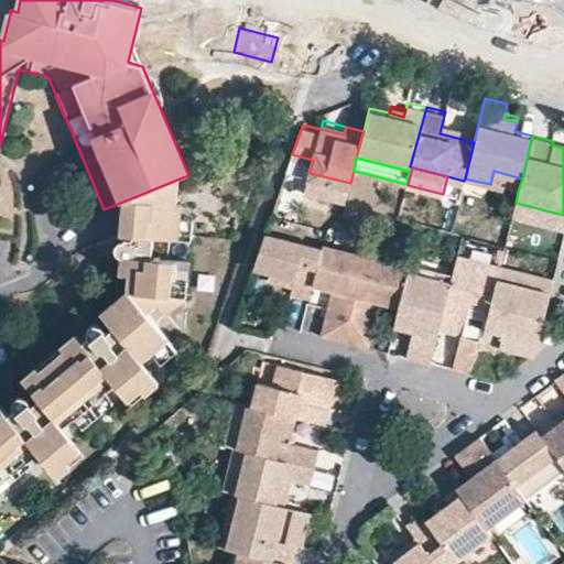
[(494,171),(490,184),(518,192),(522,179),(494,171)]
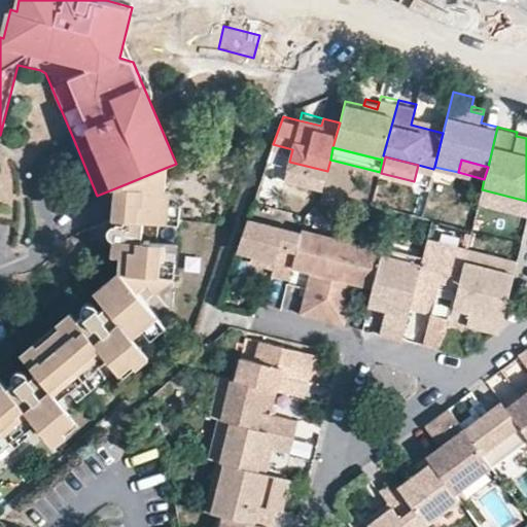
[(168,167),(117,187),(114,219),(96,217),(94,237),(124,241),(119,273),(96,292),(91,286),(79,295),(85,306),(83,308),(81,311),(82,315),(83,316),(78,320),(72,314),(24,354),(20,350),(13,355),(7,361),(15,373),(13,375),(12,377),(13,379),(13,381),(16,386),(11,391),(0,377),(0,432),(26,412),(53,390),(61,399),(109,359),(96,343),(120,323),(134,338),(157,318),(140,296),(149,290),(164,292),(165,279),(161,277),(164,246),(142,243),(144,222),(167,225),(171,192),(166,191),(168,167)]
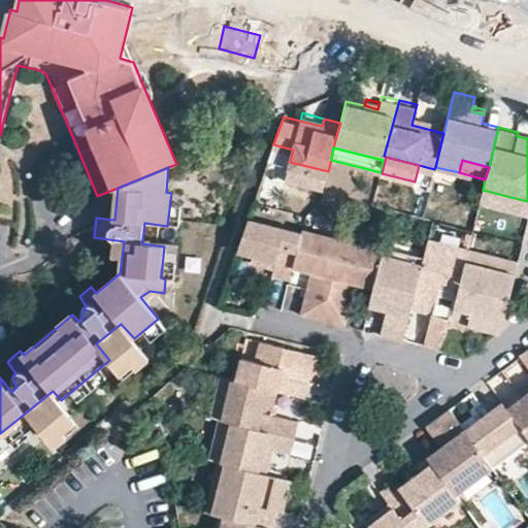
[(527,201),(483,190),(480,202),(527,213),(527,201)]
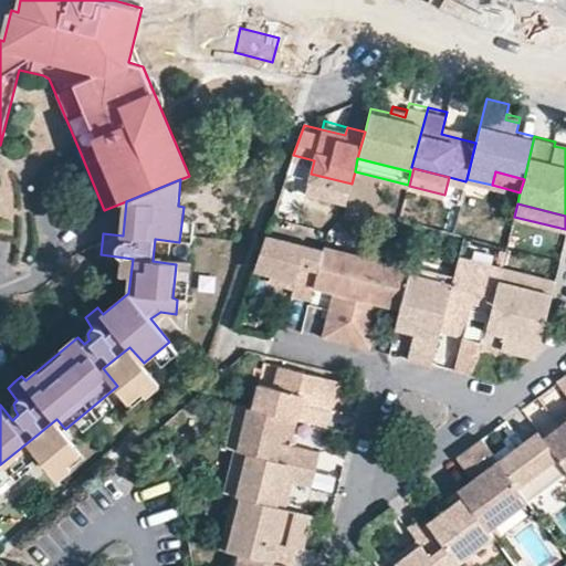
[(322,250),(269,237),(265,237),(253,272),(265,274),(293,281),(291,290),(290,295),(308,300),(312,286),(322,250)]
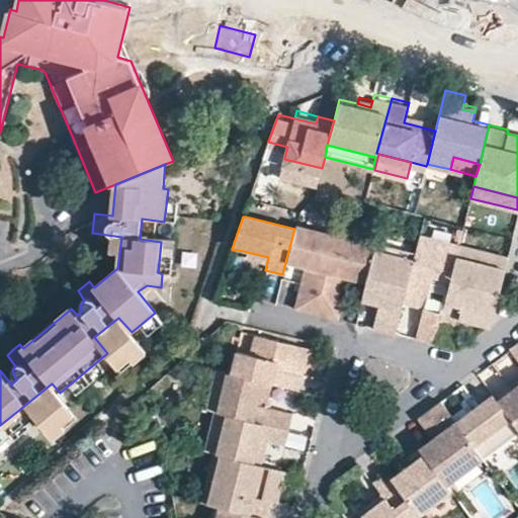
[(336,237),(295,225),(294,229),(285,262),(305,267),(299,285),(293,310),(298,312),(316,316),(336,237)]
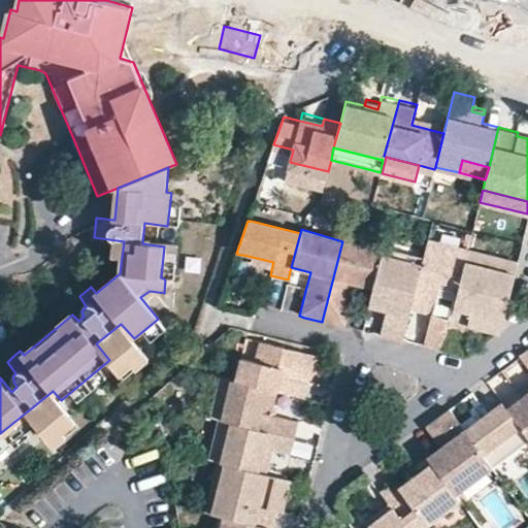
[(467,251),(427,240),(423,259),(409,311),(430,317),(428,322),(448,327),(449,323),(456,294),(438,290),(440,279),(459,285),(466,257),(467,252),(467,251)]
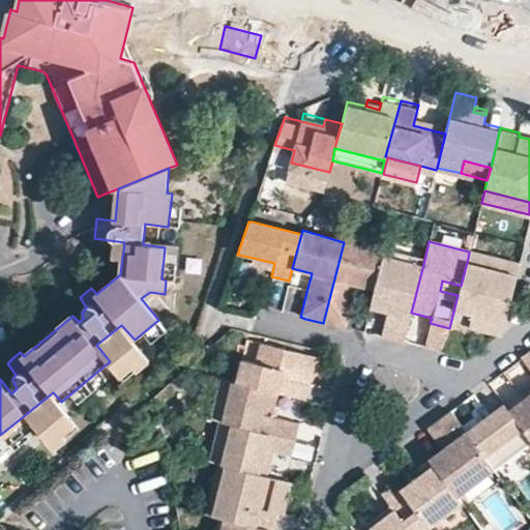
[(383,253),(344,242),(323,323),(340,327),(346,329),(357,285),(374,289),(381,258),(383,253)]
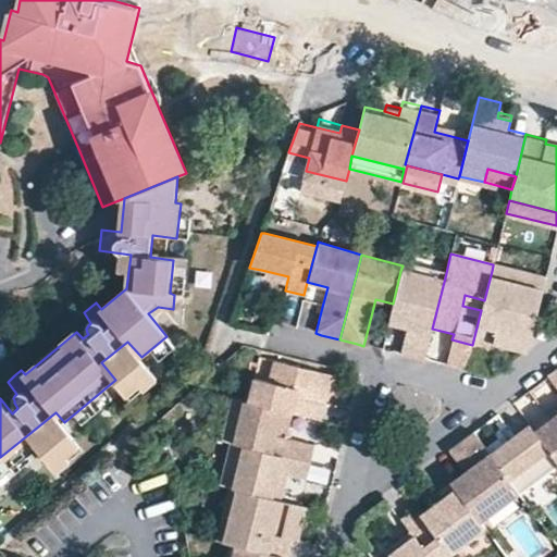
[(493,265),(492,271),(543,284),(546,272),(495,258),(493,264),(493,265)]
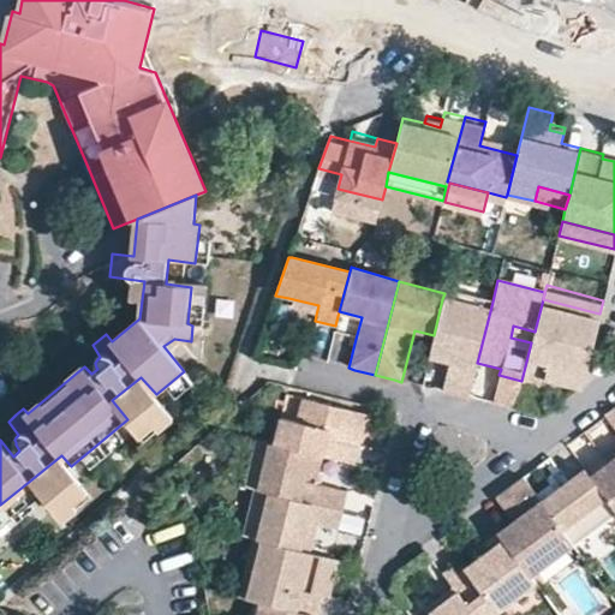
[(493,302),(445,290),(445,293),(442,299),(434,335),(428,357),(448,363),(441,392),(467,398),(477,363),(493,302)]
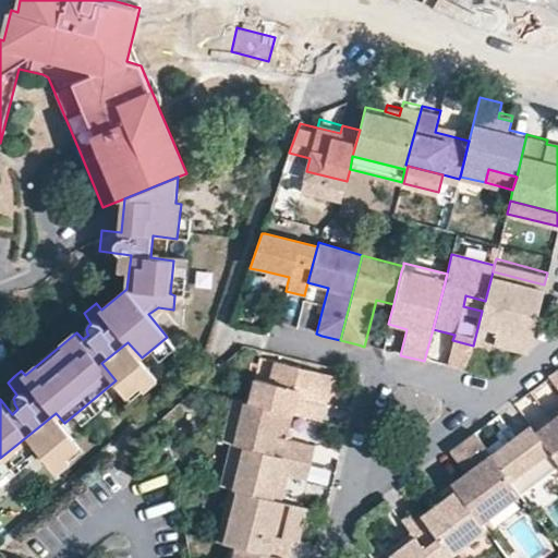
[(289,277),(262,270),(259,278),(287,286),(289,277)]
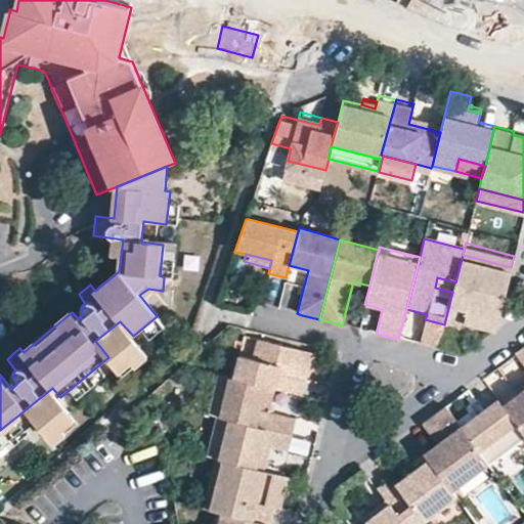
[(511,267),(463,255),(455,282),(452,292),(445,320),(465,325),(466,319),(470,307),(498,315),(511,267)]
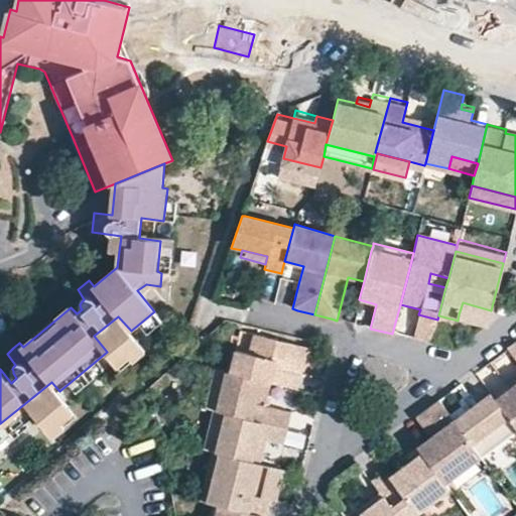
[(491,310),(463,302),(459,314),(488,323),(491,310)]
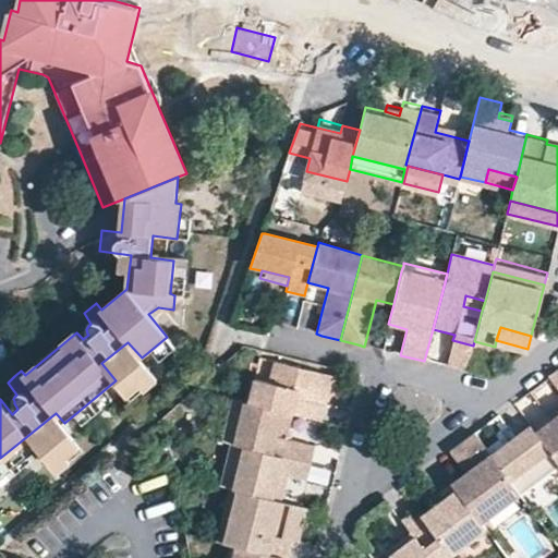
[(158,379),(142,358),(128,342),(101,363),(116,380),(129,395),(142,385),(146,390),(158,379)]
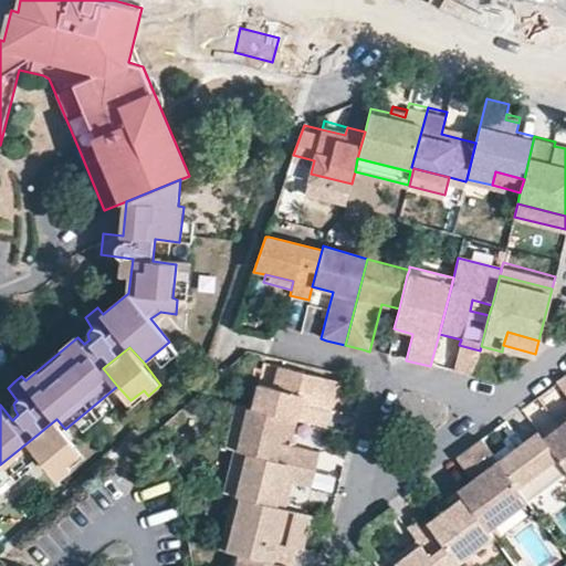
[(258,381),(251,409),(294,420),(323,427),(328,406),(320,405),(326,378),(278,366),(272,386),(258,381)]
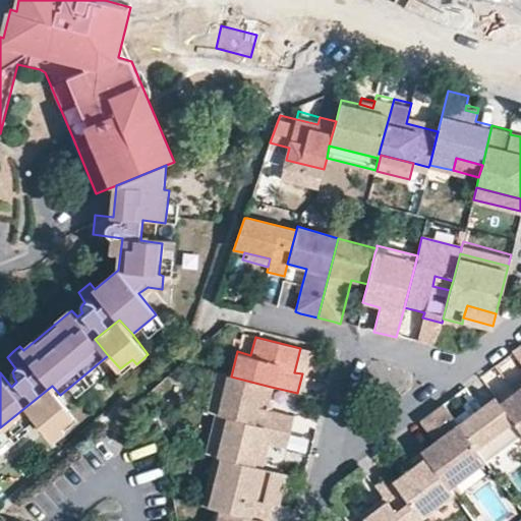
[(520,345),(511,353),(520,365),(520,345)]
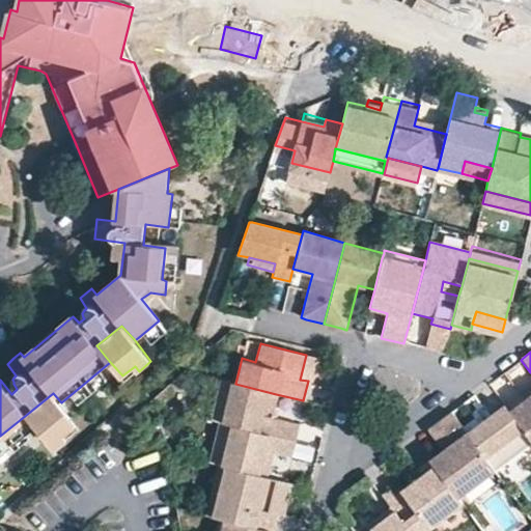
[(314,357),(306,355),(300,380),(308,381),(314,357)]
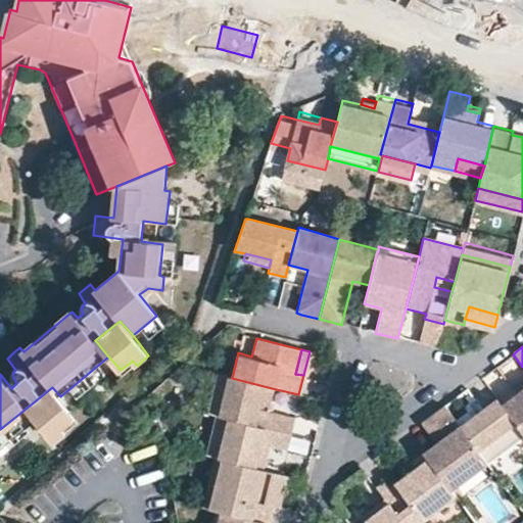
[(280,432),(288,434),(293,416),(267,410),(272,388),(232,378),(215,374),(209,394),(220,397),(215,416),(225,418),(280,432)]
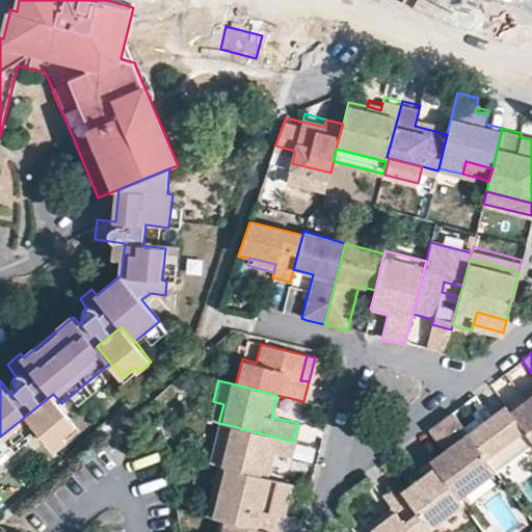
[(531,396),(531,384),(520,395),(525,402),(531,396)]
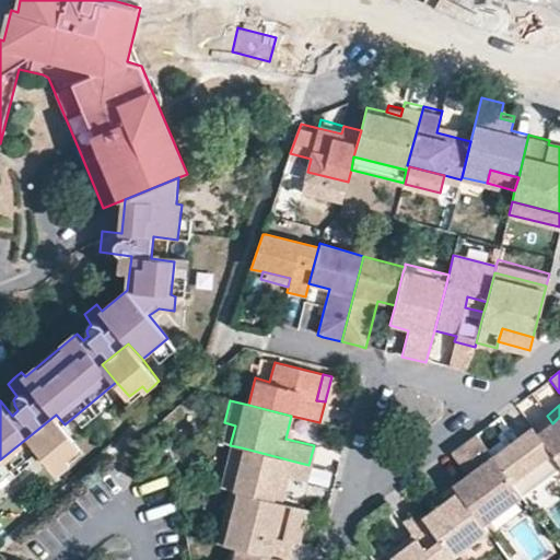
[(82,445),(65,424),(56,415),(27,438),(59,474),(72,462),(69,456),(82,445)]
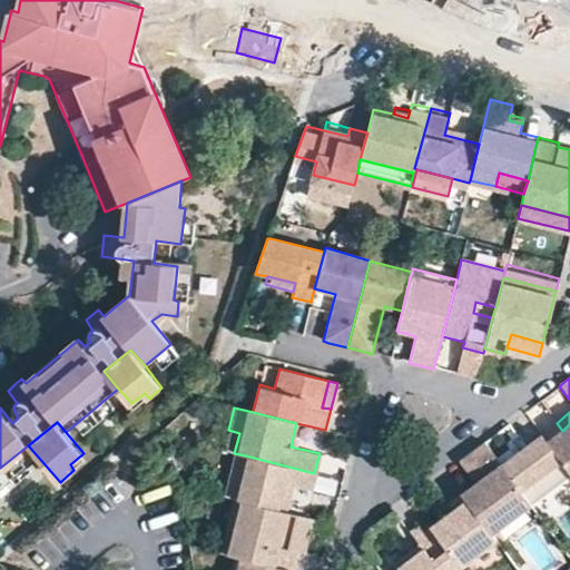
[(569,424),(562,431),(557,423),(541,434),(569,473),(569,424)]
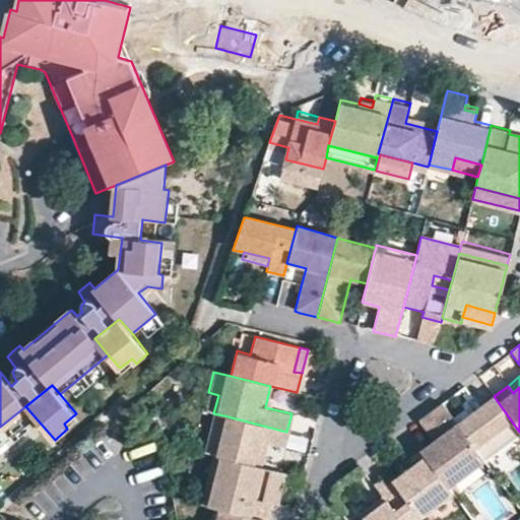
[(211,412),(213,413),(218,395),(208,392),(204,410),(211,412)]
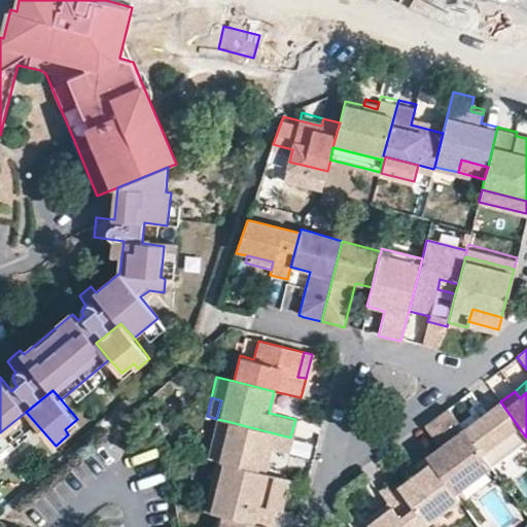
[(526,442),(526,437),(500,401),(463,429),(482,453),(499,440),(511,455),(526,442)]
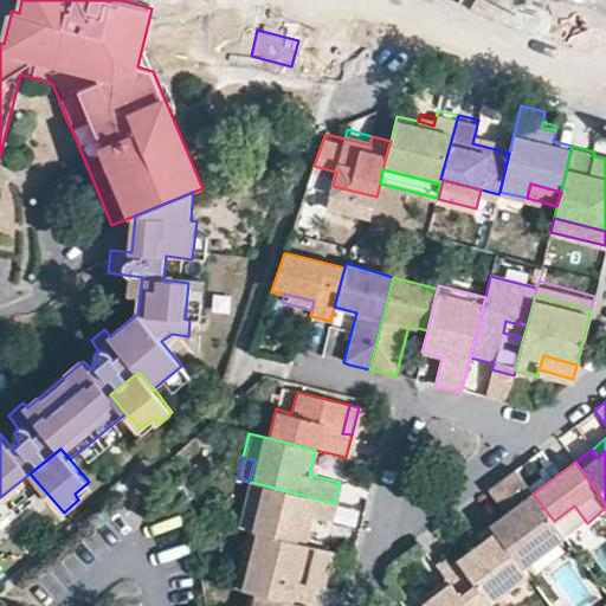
[(494,485),(490,489),(507,510),(489,523),(520,565),(562,533),(554,521),(533,494),(515,470),(494,485)]
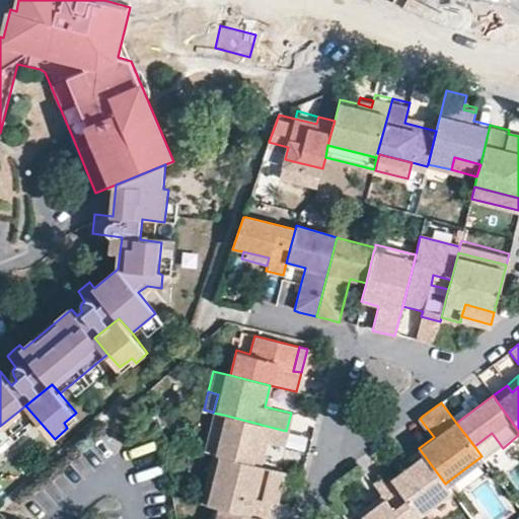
[(213,413),(211,412),(200,451),(212,454),(213,454),(223,415),(213,413)]
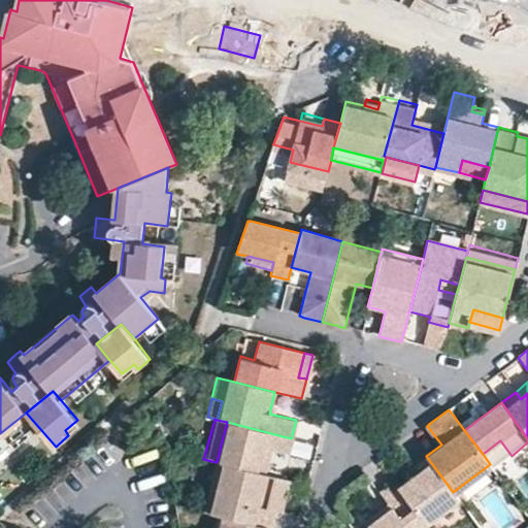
[(283,436),(227,422),(217,462),(222,464),(253,471),(260,444),(268,447),(279,450),(283,436)]
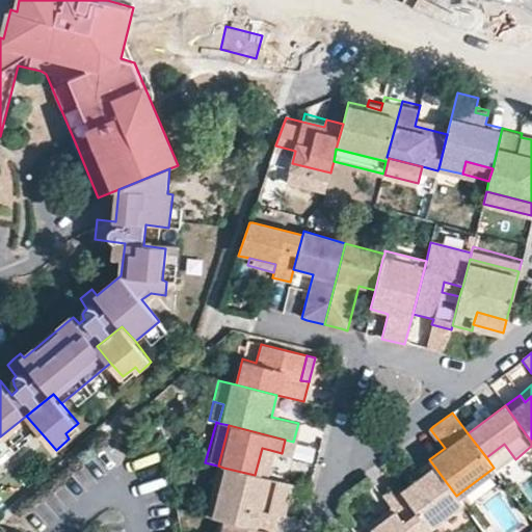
[(270,450),(262,448),(255,475),(263,477),(270,450)]
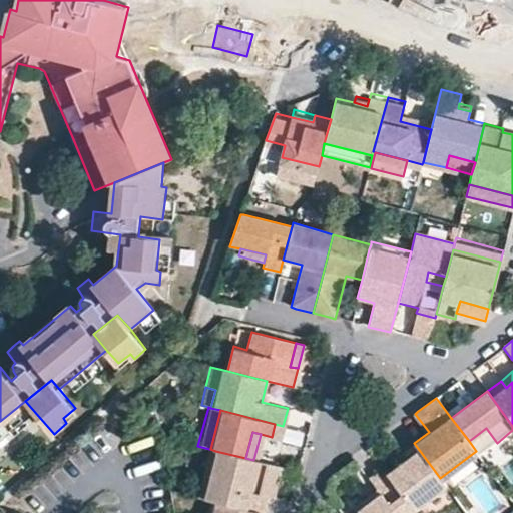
[(440,478),(414,443),(403,451),(408,457),(399,464),(386,473),(413,508),(445,485),(440,478)]
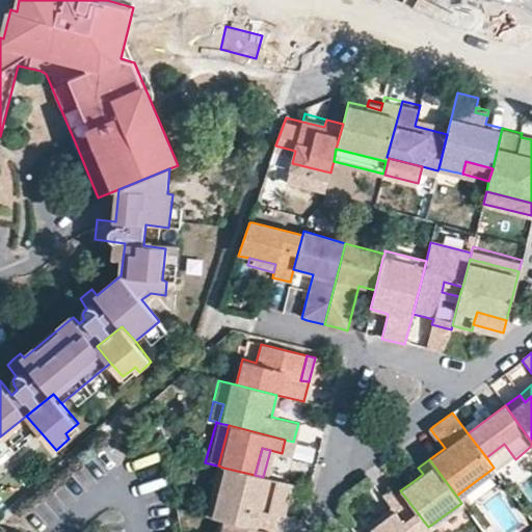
[(204,516),(212,517),(223,468),(218,466),(217,466),(204,516)]
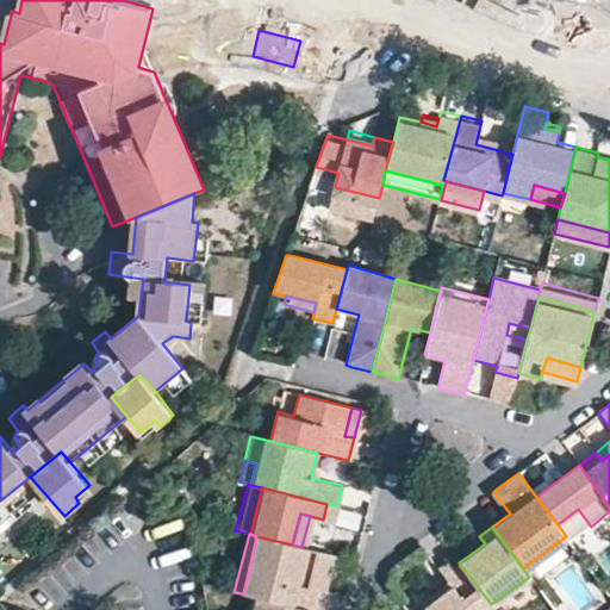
[(254,597),(310,609),(316,587),(325,590),(330,570),(322,567),(325,553),(302,547),(292,545),(256,536),(243,593),(254,597)]
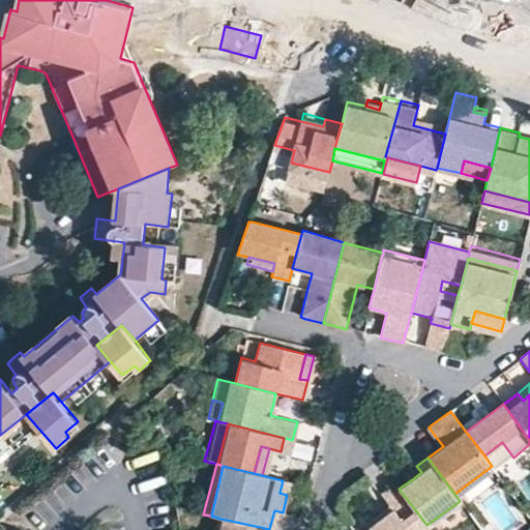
[(421,472),(416,466),(407,473),(412,479),(421,472)]
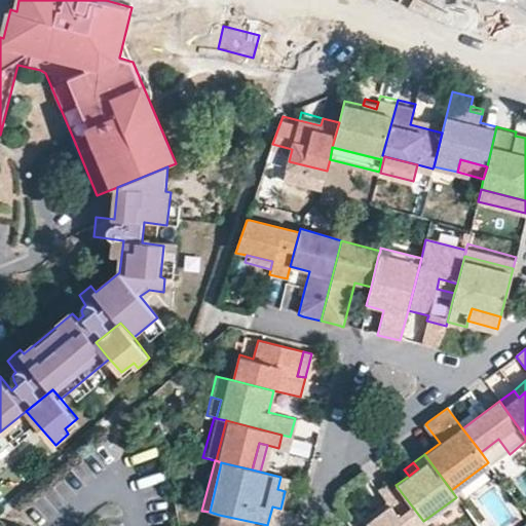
[(289,479),(280,477),(277,489),(285,491),(289,479)]
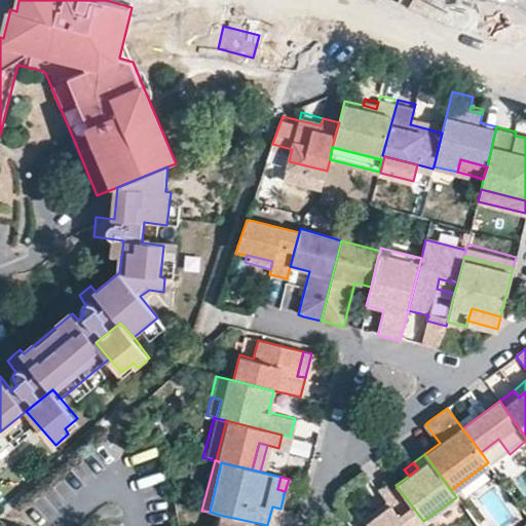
[(396,485),(391,479),(377,489),(385,500),(388,504),(380,512),(375,509),(364,517),(370,525),(424,525),(425,525),(423,521),(396,485)]
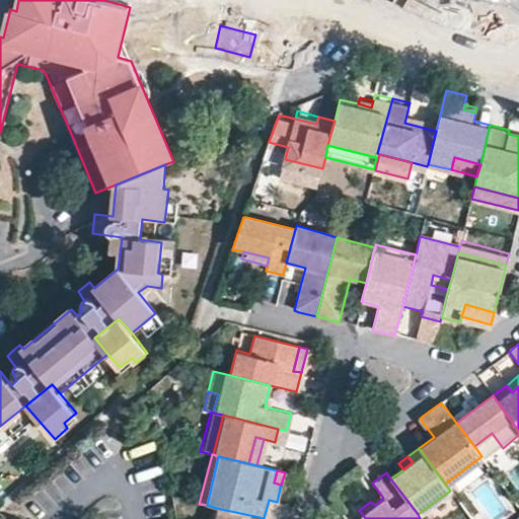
[(380,494),(370,502),(375,505),(383,498),(380,494)]
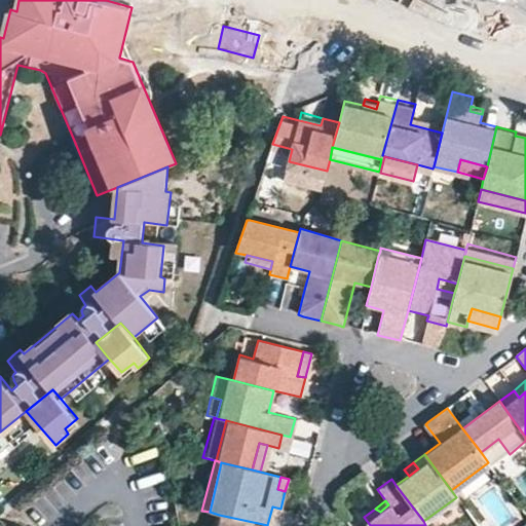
[(267,525),(219,515),(216,525),(267,525)]
